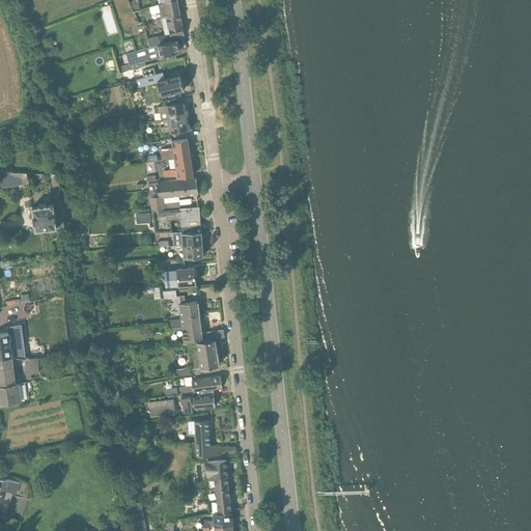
[(165,18),(180,15),(177,0),(173,0),(160,4),(149,7),(151,15),(160,12),(161,19),(165,18)]
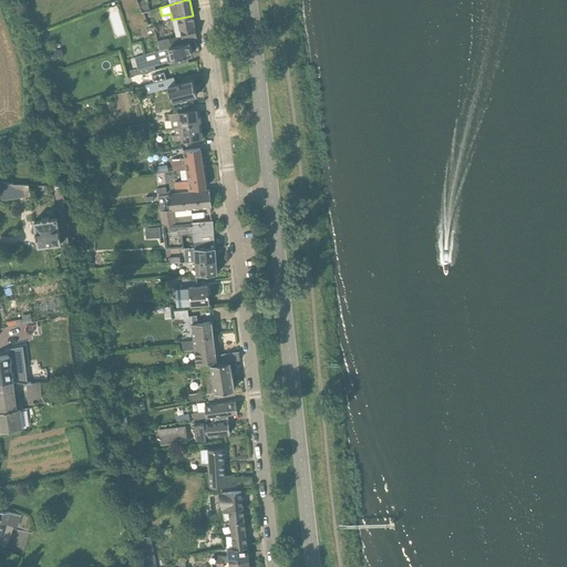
[(161,51),(188,44),(198,41),(193,16),(176,19),(181,37),(158,42),(161,51)]
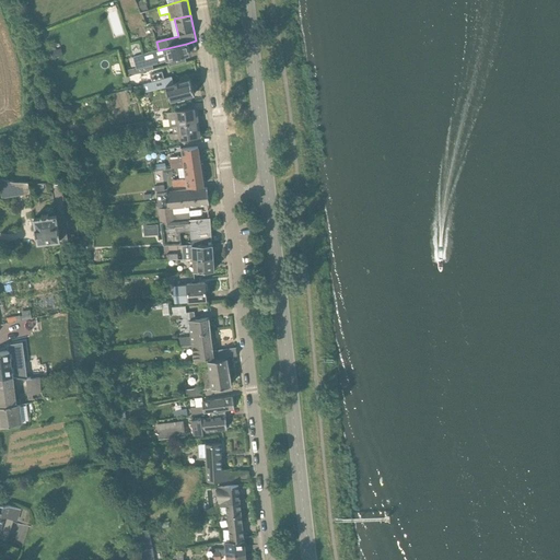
[(186,44),(159,50),(132,58),(136,69),(132,70),(133,74),(153,69),(152,66),(189,55),(186,44)]
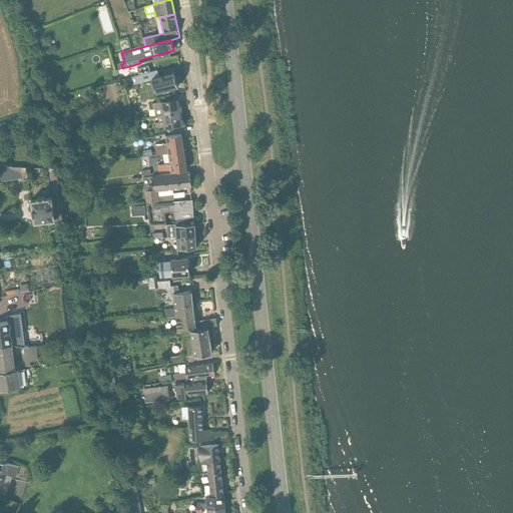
[(141,66),(127,70),(128,75),(129,75),(132,84),(152,79),(156,93),(178,86),(173,73),(159,77),(157,71),(143,74),(141,66)]
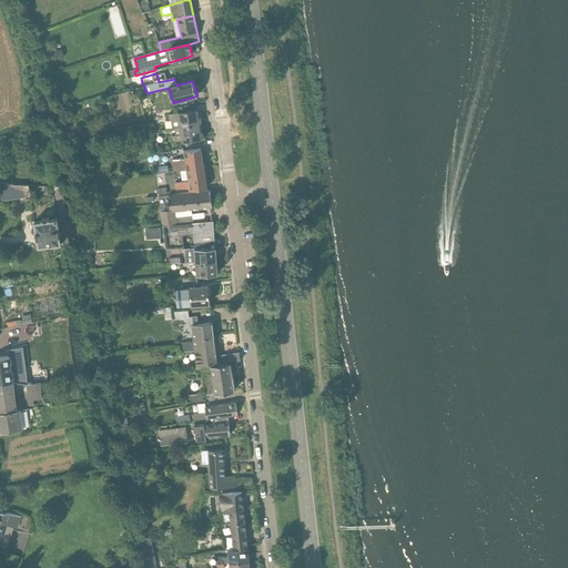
[(180,128),(200,124),(198,111),(178,113),(169,114),(170,121),(179,120),(180,128)]
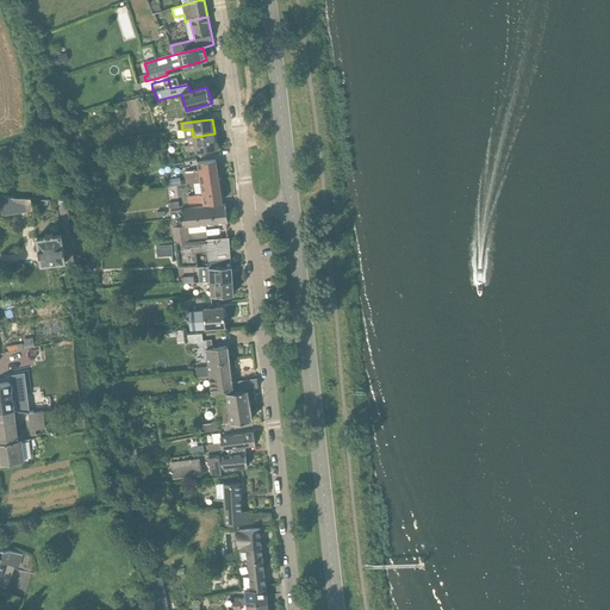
[(215,134),(193,137),(194,145),(185,145),(185,153),(194,153),(218,149),(217,142),(215,142),(215,134)]
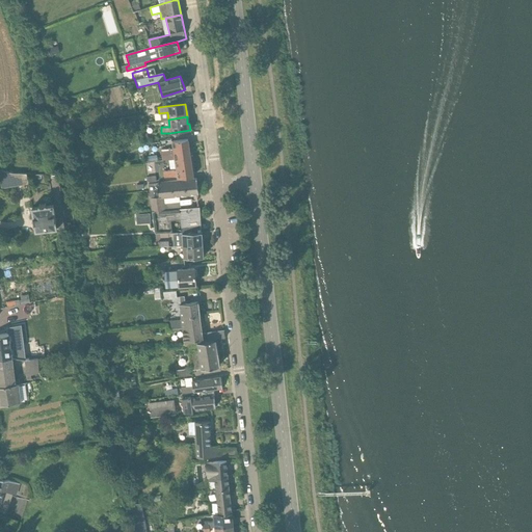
[(175,159),(191,157),(188,139),(171,141),(173,149),(161,151),(162,161),(175,159)]
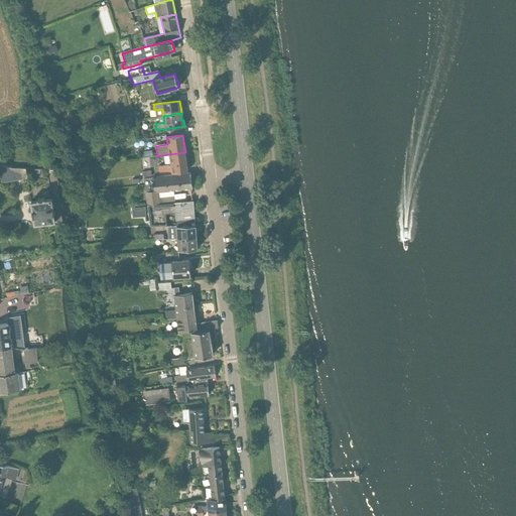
[(185,152),(169,154),(170,164),(158,167),(159,172),(171,171),(172,174),(188,172),(185,152)]
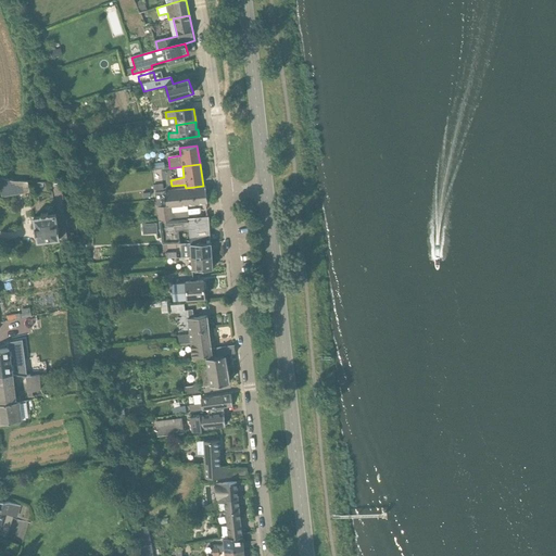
[(0,188),(2,198),(29,192),(28,182),(14,181),(2,179),(0,179),(0,188)]
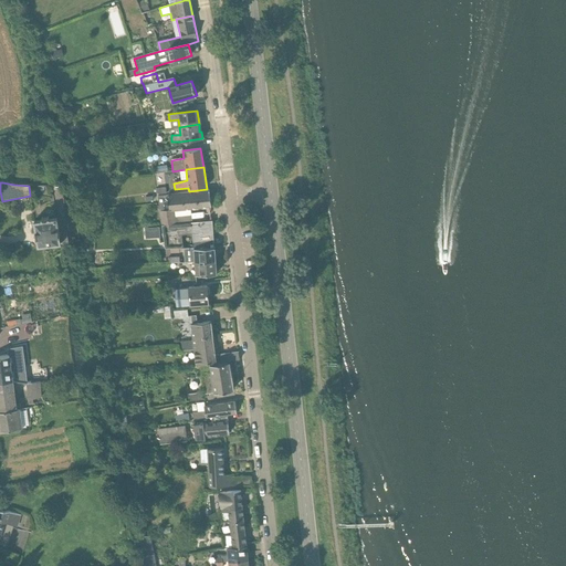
[(161,227),(177,224),(175,211),(211,207),(209,190),(158,197),(159,211),(161,227)]
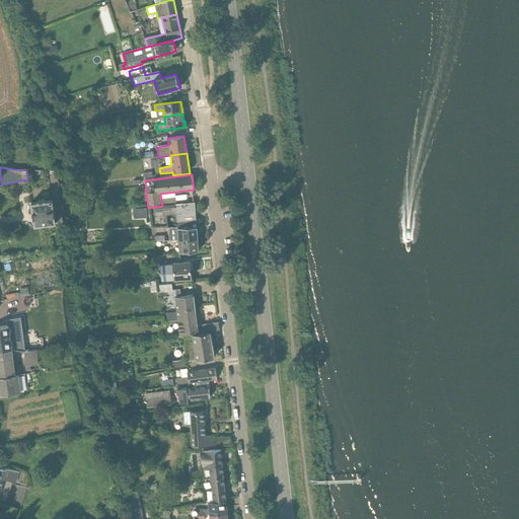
[(74,221),(74,218),(64,219),(63,212),(54,213),(53,200),(46,201),(46,199),(38,200),(39,202),(30,203),(34,226),(51,224),(51,227),(64,225),(64,222),(74,221)]
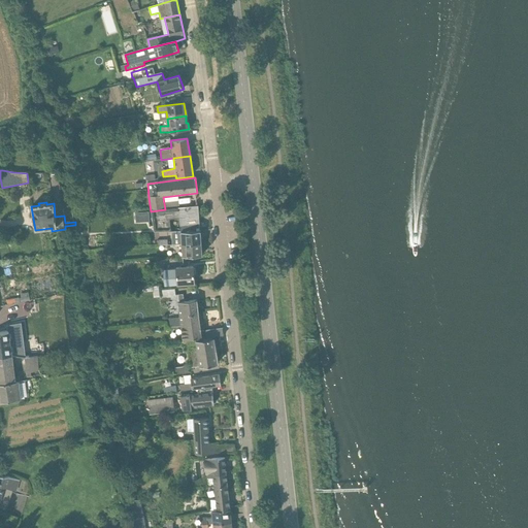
[(180,231),(200,230),(198,205),(165,209),(151,211),(154,232),(180,231)]
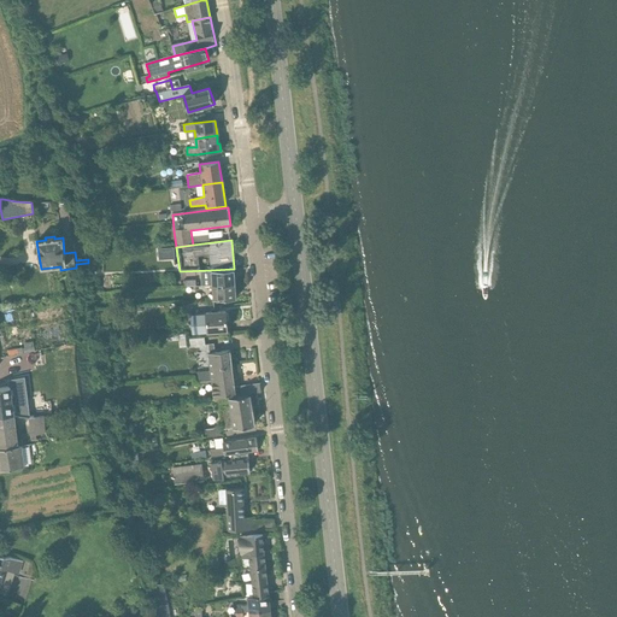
[(158,250),(159,260),(175,260),(174,248),(158,250)]
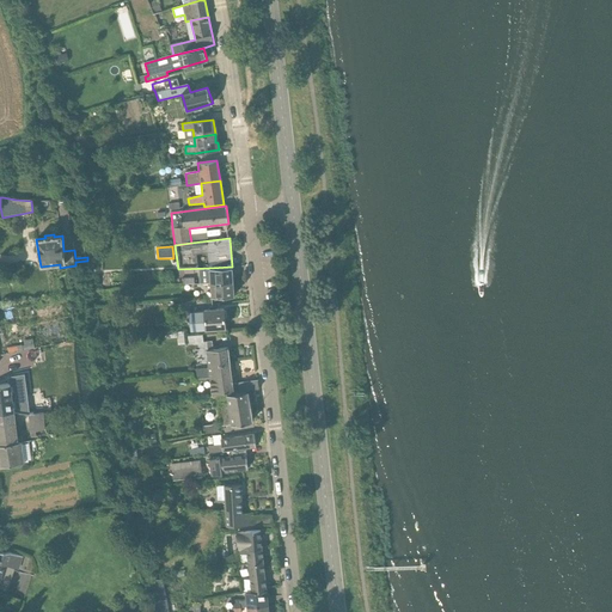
[(210,283),(233,282),(232,267),(209,268),(210,269),(203,269),(203,280),(194,280),(194,279),(182,279),(183,286),(210,283)]
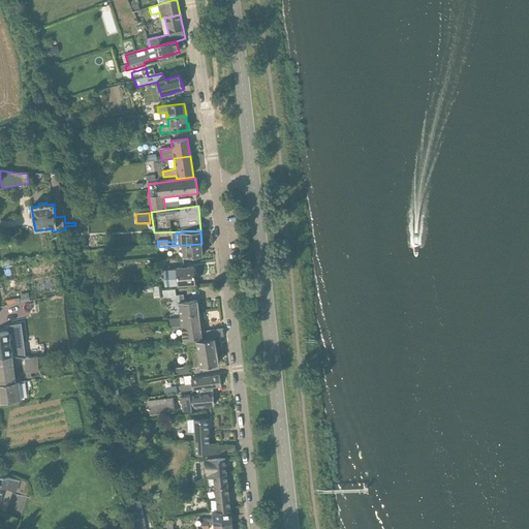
[(201,244),(182,245),(183,257),(203,256),(201,244)]
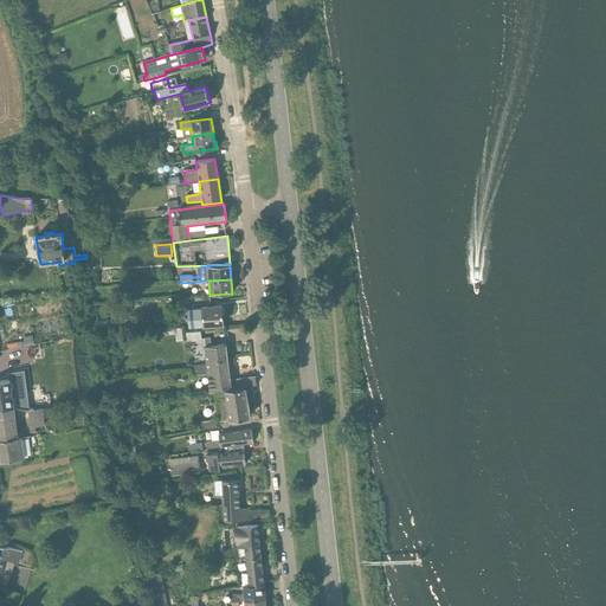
[(36,315),(53,311),(51,303),(33,307),(36,315)]
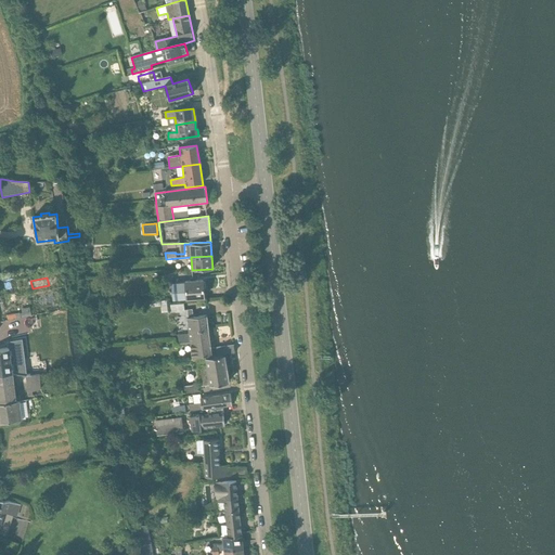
[(18,283),(21,292),(30,289),(28,280),(18,283)]
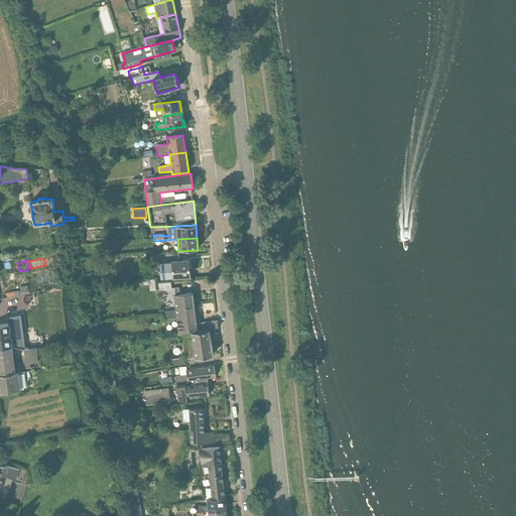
[(173,278),(190,277),(189,261),(178,261),(171,261),(171,263),(168,263),(169,278),(173,278)]
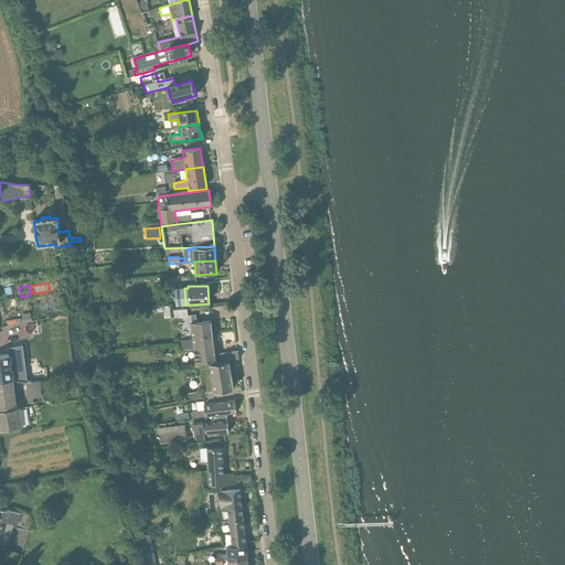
[(193,348),(193,349),(195,364),(240,359),(238,351),(214,354),(212,334),(210,321),(202,321),(191,322),(192,340),(180,341),(181,349),(193,348)]
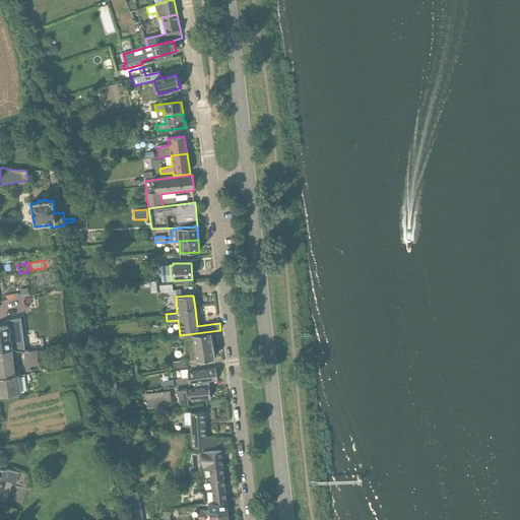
[(24,352),(25,353),(21,320),(8,322),(8,326),(0,327),(0,351),(12,350),(13,350),(24,352)]
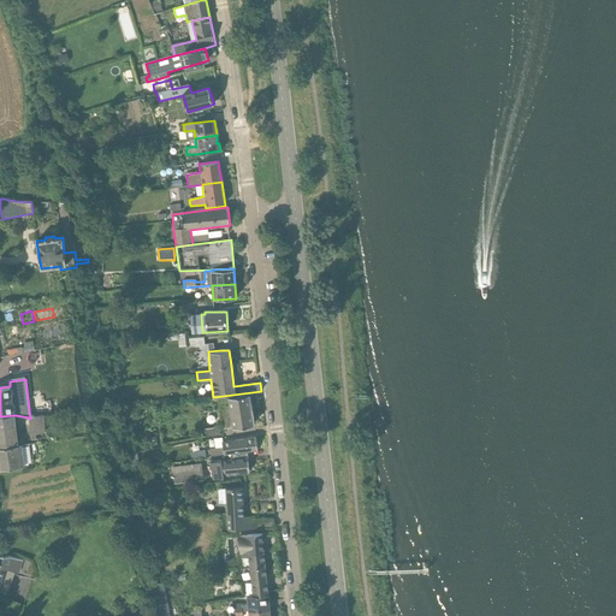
[(230,409),(220,410),(223,424),(232,422),(234,427),(254,424),(249,394),(229,396),(230,409)]
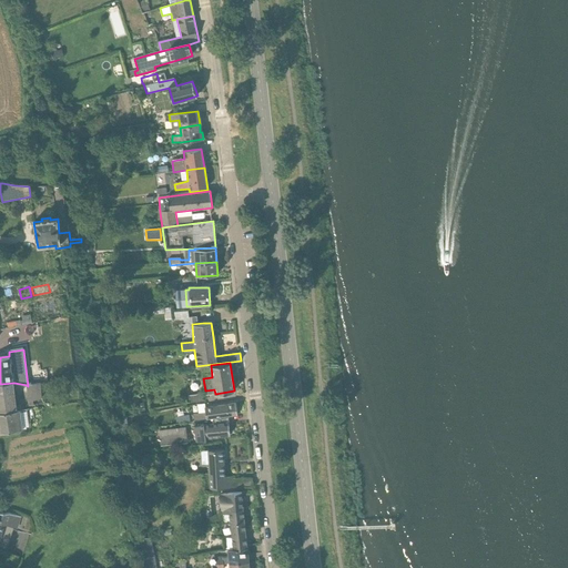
[(31,426),(29,409),(18,411),(14,383),(13,383),(0,384),(0,426),(1,433),(23,429),(23,427),(31,426)]
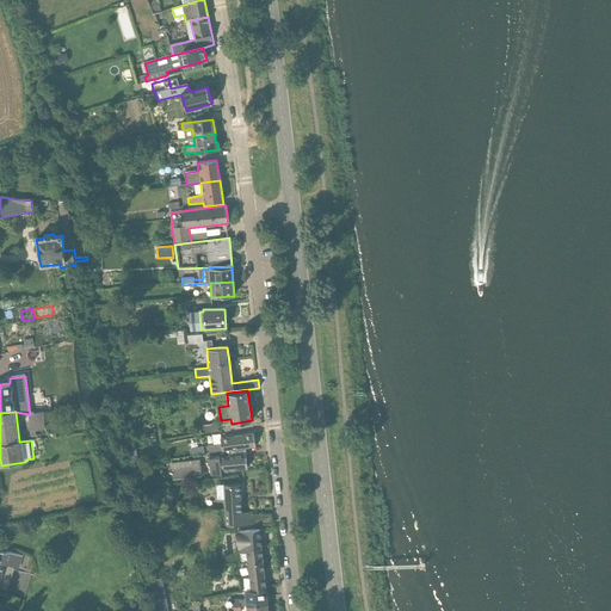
[(222,452),(246,448),(255,445),(253,433),(224,438),(223,434),(221,434),(221,445),(207,446),(208,452),(222,451),(222,452)]
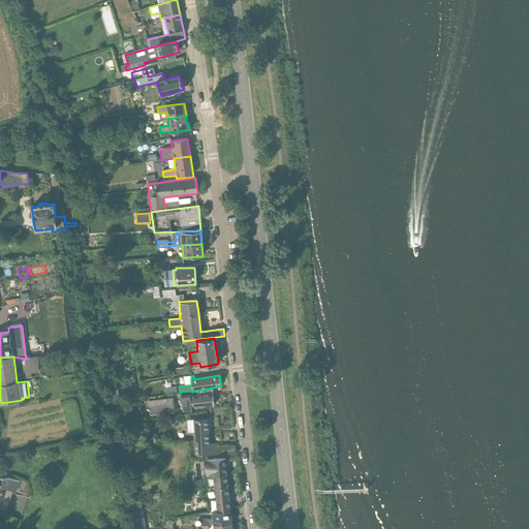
[(213,387),(192,392),(190,392),(191,396),(185,397),(181,397),(181,398),(183,412),(192,411),(192,409),(214,406),(213,387)]
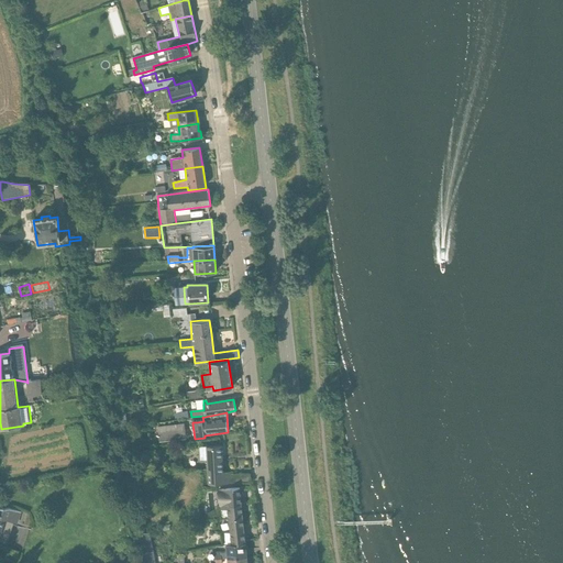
[(117,430),(131,427),(127,414),(112,417),(117,430)]
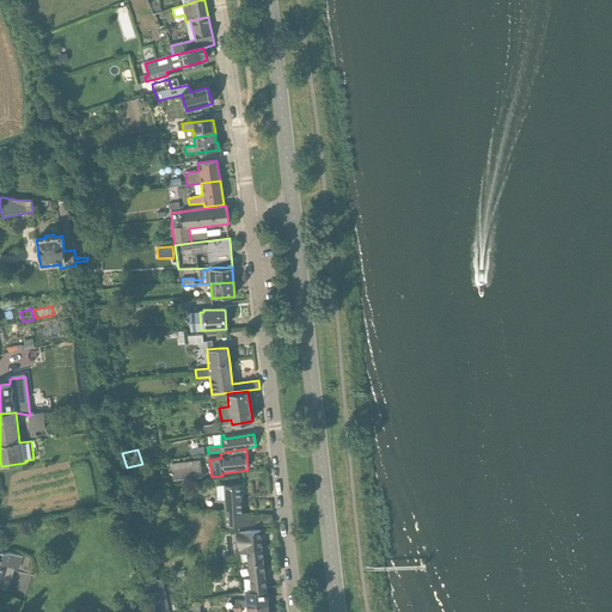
[(173,481),(202,477),(201,460),(171,465),(173,481)]
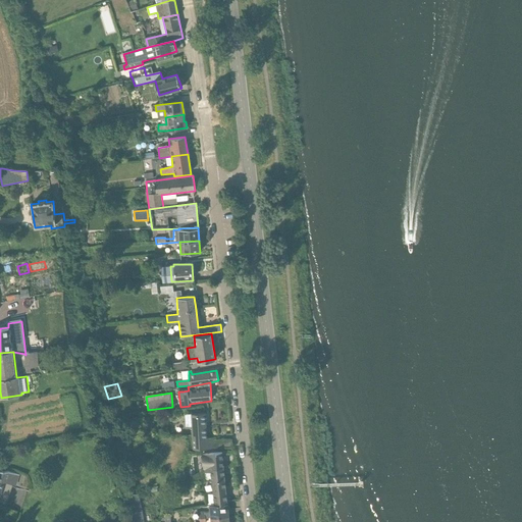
[(232,439),(215,439),(206,439),(205,414),(191,414),(186,414),(186,427),(192,427),(193,450),(206,449),(216,449),(232,448),(232,439)]
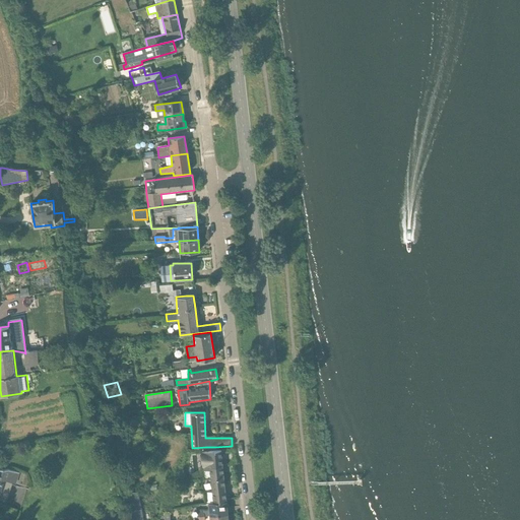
[(226,502),(225,490),(223,468),(221,451),(201,453),(202,458),(203,471),(204,471),(204,477),(211,477),(212,491),(212,492),(206,493),(207,503),(208,503),(226,502)]
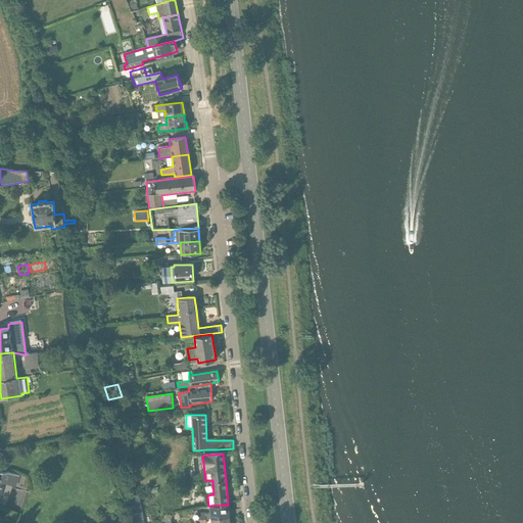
[(0,502),(3,504),(9,483),(15,484),(18,475),(7,472),(3,473),(0,473),(0,502)]
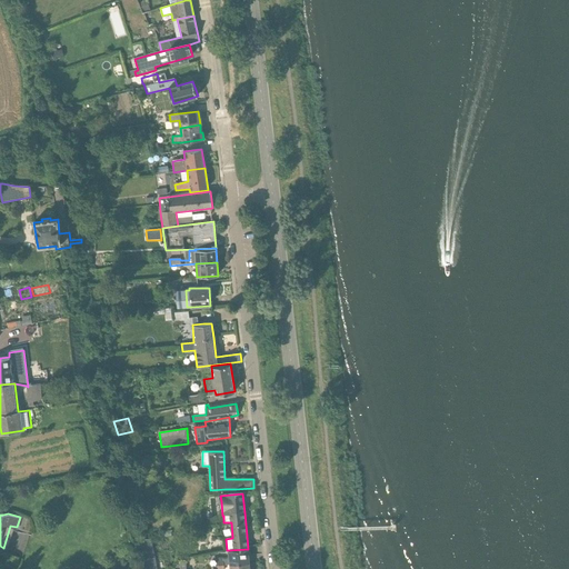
[(156,568),(155,559),(151,542),(143,543),(147,560),(143,561),(143,568),(156,568)]
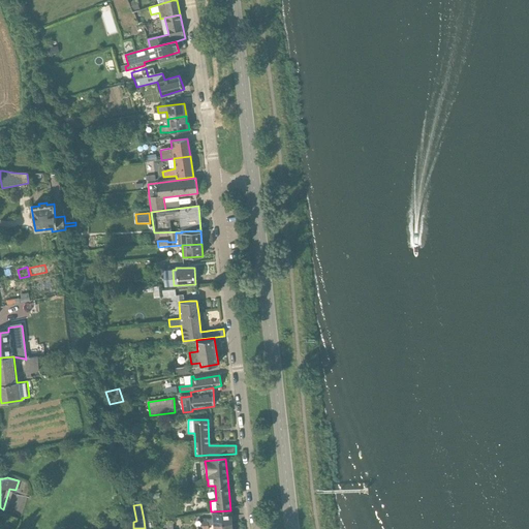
[(213,525),(231,523),(230,510),(212,511),(212,519),(200,521),(200,527),(208,526),(213,525)]
